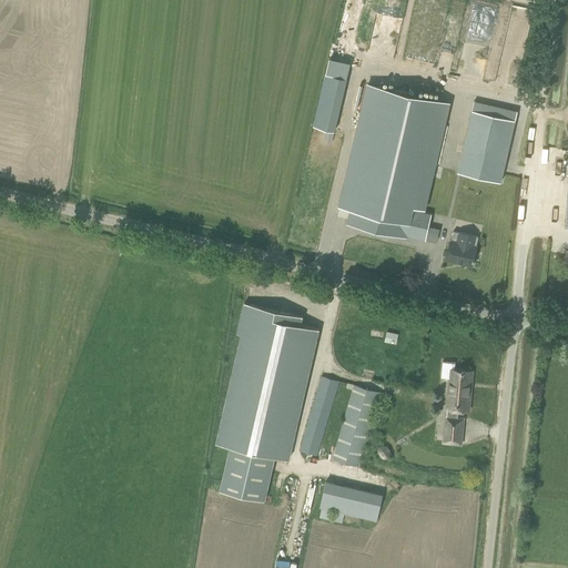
[(314,125),(336,130),(351,68),(328,62),(314,125)]
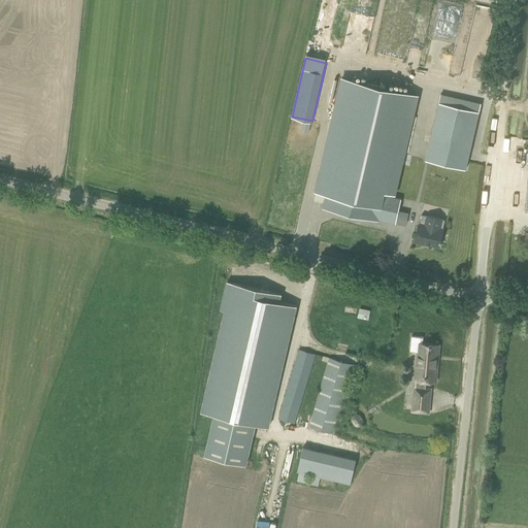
[(341,78),(316,192),(325,194),(324,200),(323,207),(378,220),(378,219),(395,223),(400,200),(393,198),(417,96),(341,78)]
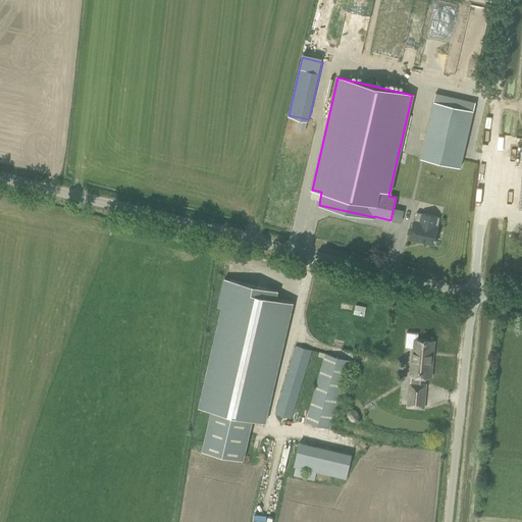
[(435,93),(420,158),(460,167),(475,102),(435,93)]
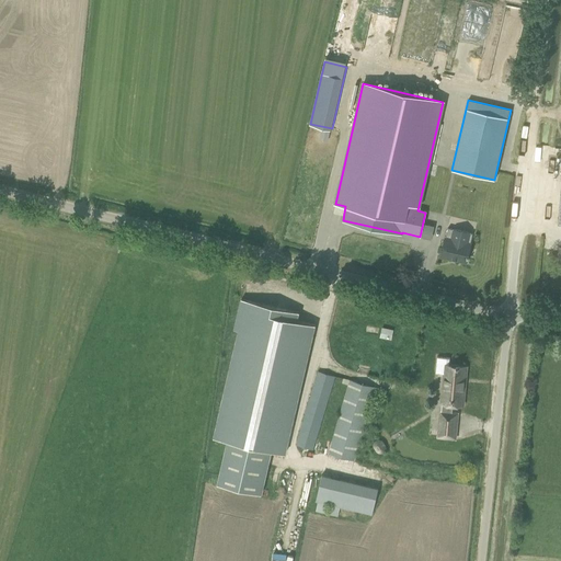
[(321,129),(319,138),(328,140),(330,132),(321,129)]
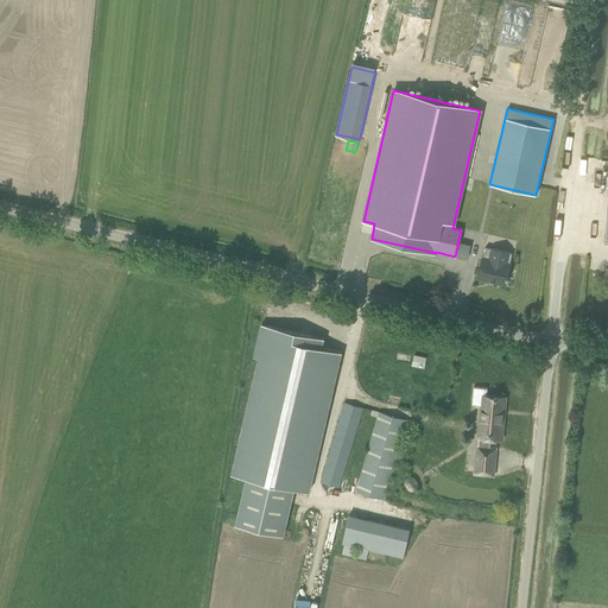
[(512,253),(502,251),(486,247),(477,278),(505,284),(510,264),(512,253)]
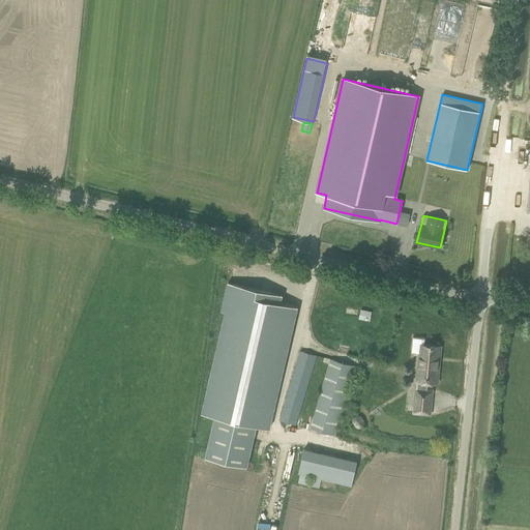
[(270,430),(298,307),(281,303),(283,295),(227,283),(221,311),(224,313),(200,413),(213,416),(204,458),(246,467),(257,428),(270,430)]
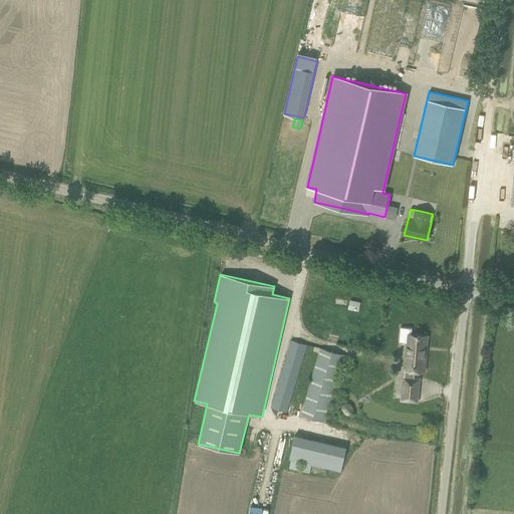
[(349,300),(348,308),(358,310),(360,302),(349,300)]
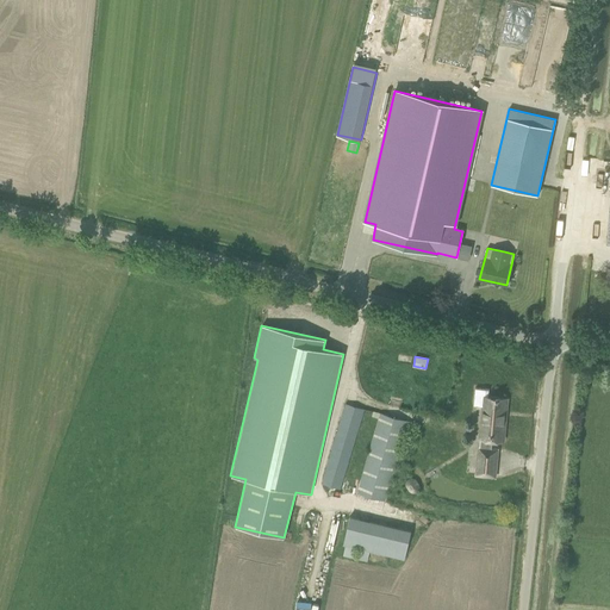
[(492,440),(502,441),(506,399),(489,398),(489,390),(475,388),(474,400),(474,405),(484,406),(484,409),(478,474),(495,477),(497,450),(491,450),(492,440)]
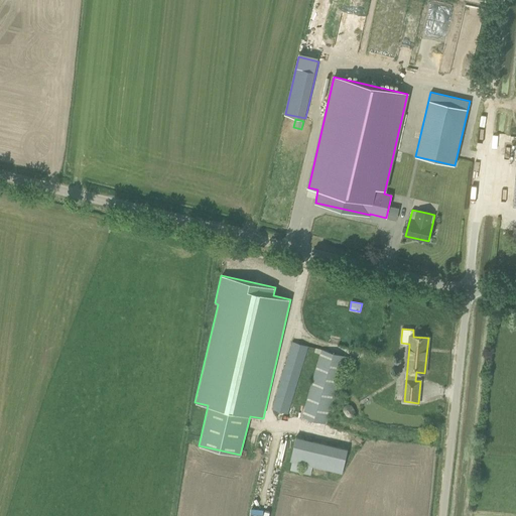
[(290,414),(310,347),(292,342),(272,409),(290,414)]
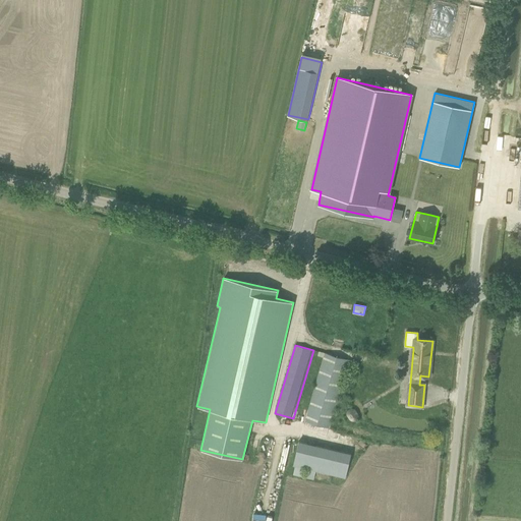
[(326,353),(306,422),(330,429),(349,359),(326,353)]
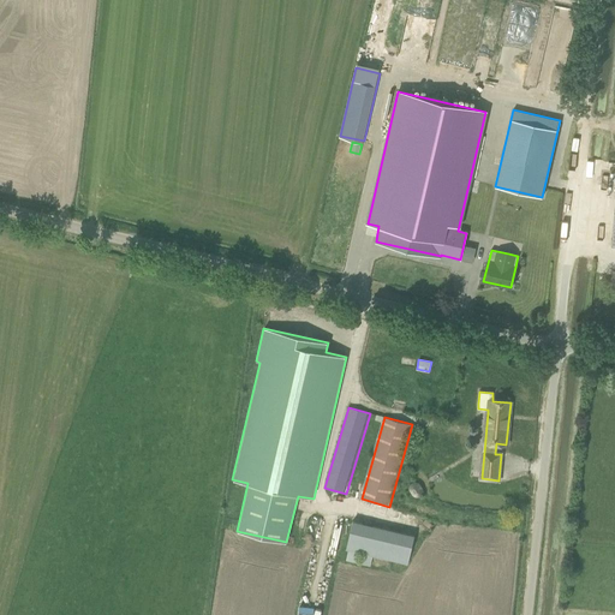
[(410,488),(410,489),(410,490),(410,491),(410,493),(412,496),(413,496),(413,497),(415,497),(416,497),(416,499),(417,499),(418,499),(419,499),(419,497),(421,497),(422,497),(422,496),(423,496),(423,495),(423,494),(424,494),(424,493),(424,491),(424,490),(423,489),(421,485),(421,484),(419,484),(418,483),(417,483),(416,483),(415,483),(413,483),(412,483),(412,484),(411,484),(411,485),(410,485),(410,487),(410,488)]
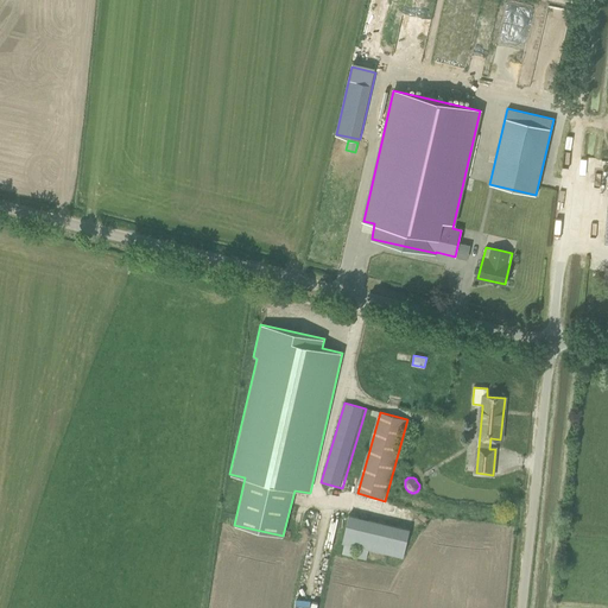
[(358,548),(355,556),(367,559),(368,551),(403,559),(410,531),(410,530),(349,514),(342,544),(343,544),(344,544),(342,553),(353,556),(355,548),(358,548)]
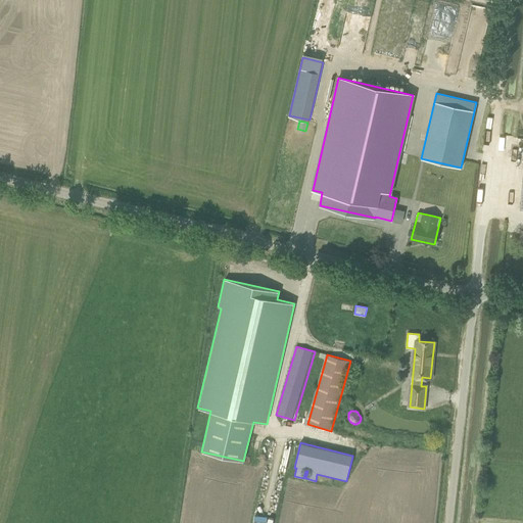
All buildings are outlined.
